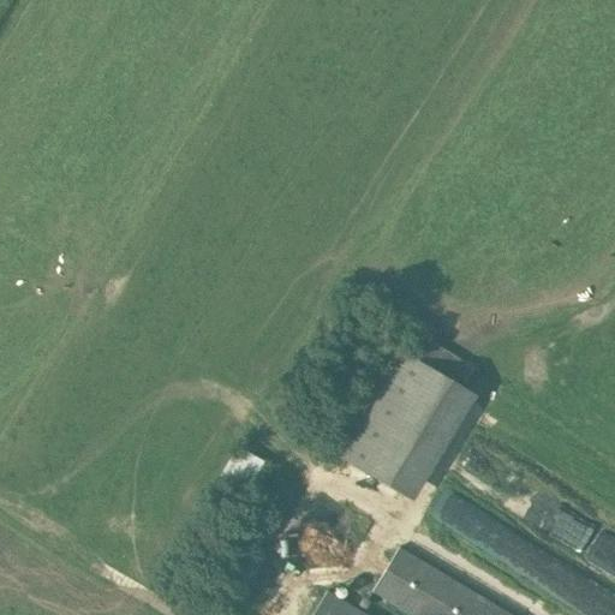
[(424,339),(411,358),(464,388),(476,369),(424,339)]
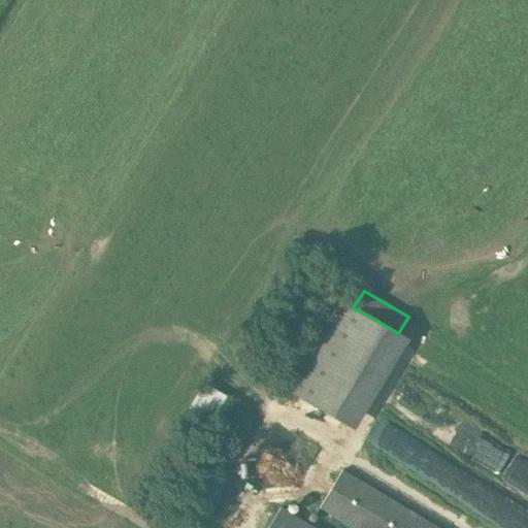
[(411,340),(398,333),(353,307),(329,294),(275,383),(356,430),(411,340)]
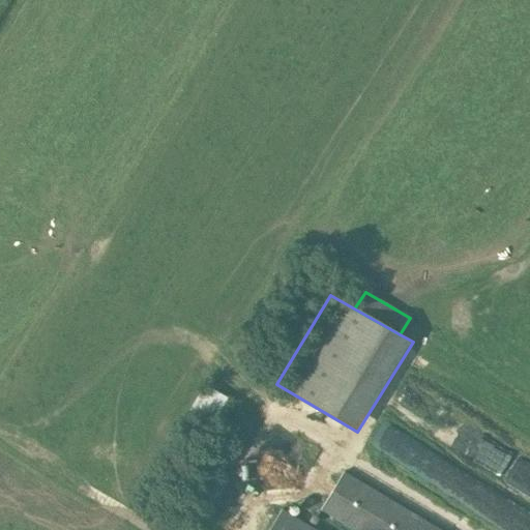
[(190,413),(212,427),(229,399),(206,385),(190,413)]
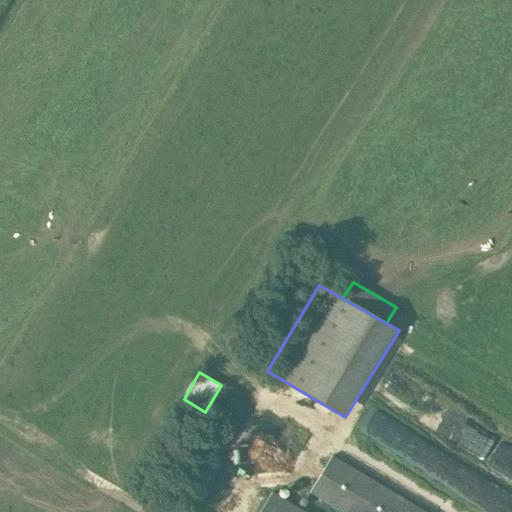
[(382,442),(389,423),(371,417),(365,435),(382,442)]
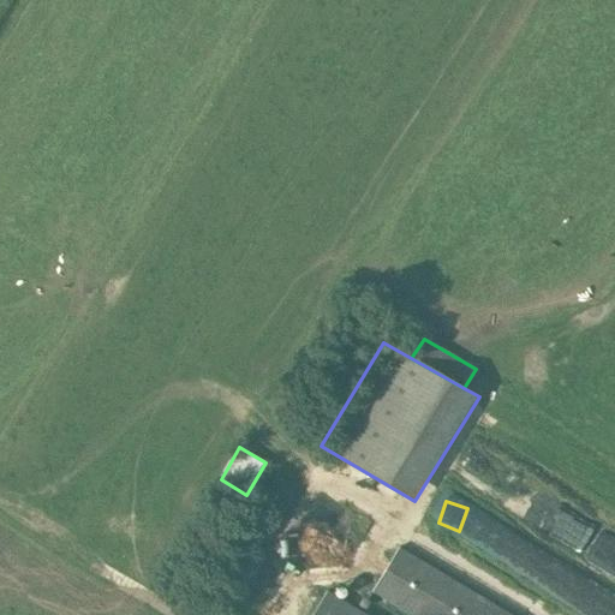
[(512,614),(483,597),(400,548),(372,593),(408,614),(512,614)]
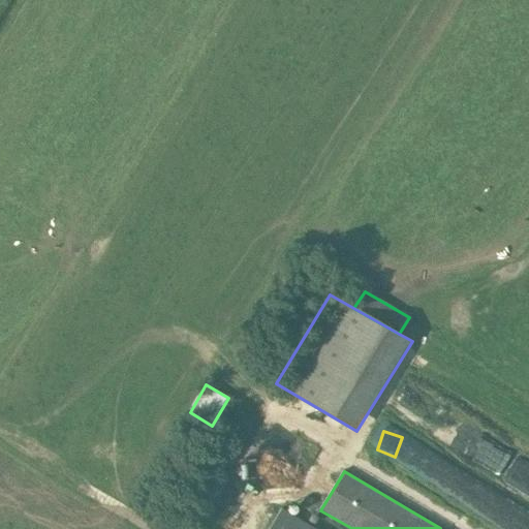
[(270,528),(312,528),(281,510),(270,528)]
